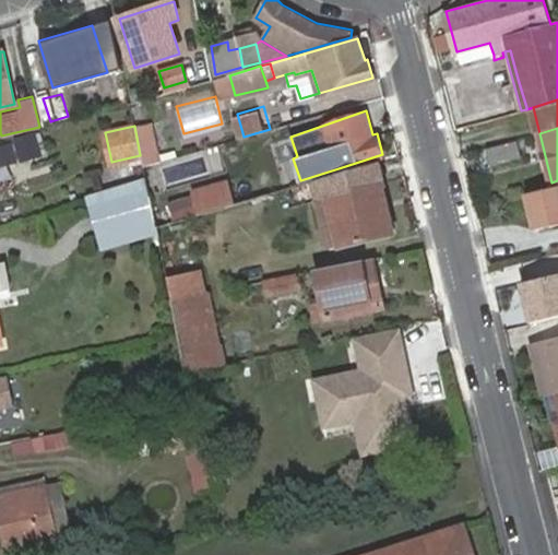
[(513,139),(484,146),(488,163),(517,154),(513,139)]
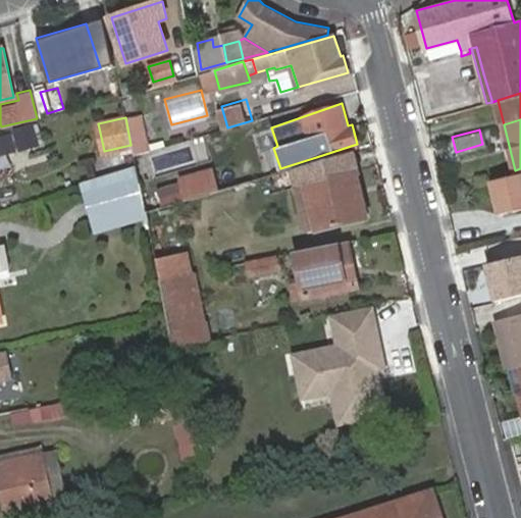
[(161,169),(211,152),(205,134),(155,150),(161,169)]
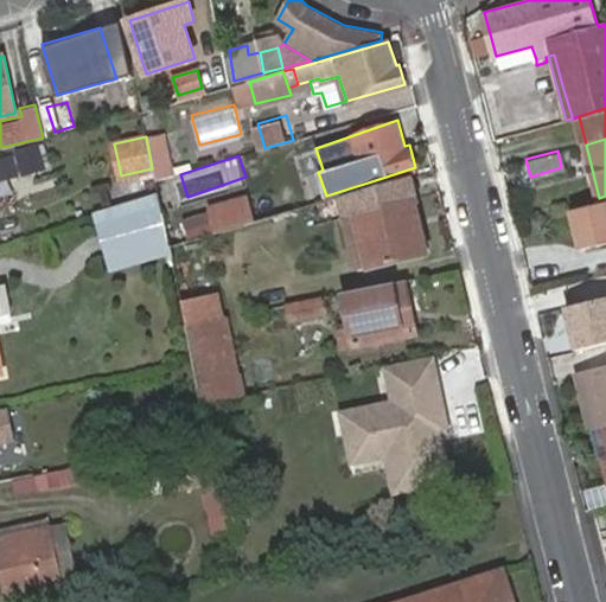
[(416,198),(410,174),(343,194),(357,268),(426,253),(413,198),(416,198)]
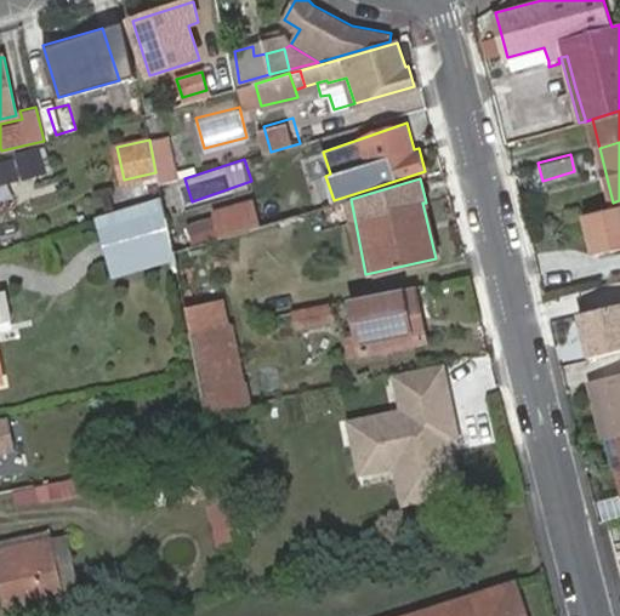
[(161,195),(102,214),(106,231),(165,212),(161,195)]
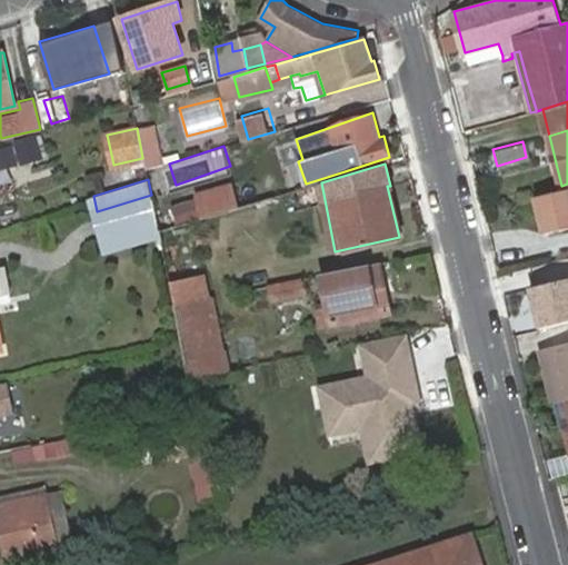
[(231,187),(198,197),(203,217),(238,207),(231,187)]
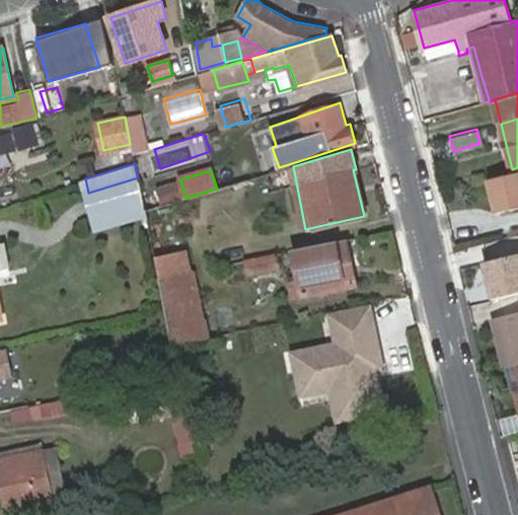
[(517,170),(489,178),(497,211),(517,206),(517,170)]
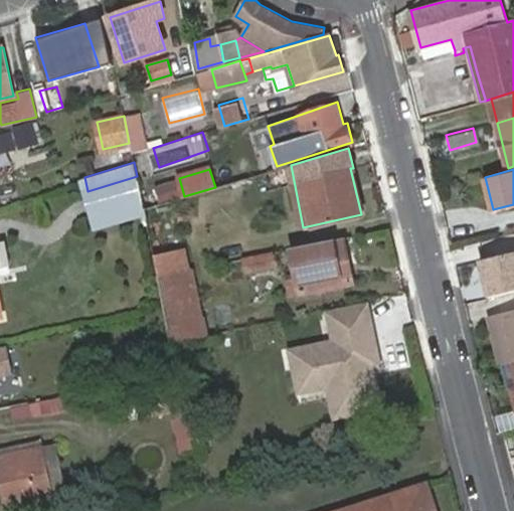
[(137,176),(88,191),(95,214),(142,200),(137,176)]
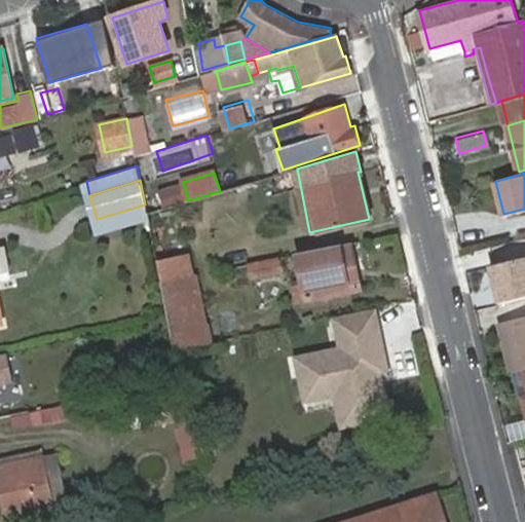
[(145,204),(97,219),(102,232),(148,219),(145,204)]
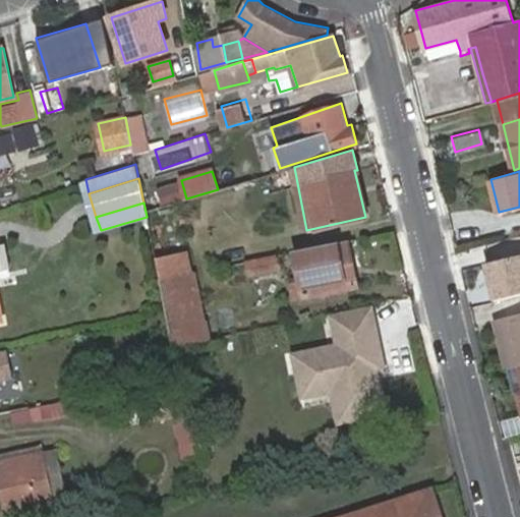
[(347,240),(346,240),(339,242),(344,264),(351,263),(347,240)]
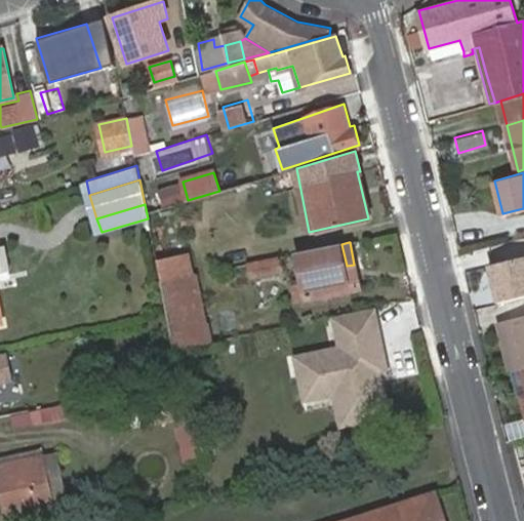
[(341,244),(295,252),(301,285),(294,287),(297,302),(359,289),(354,265),(347,266),(341,244)]
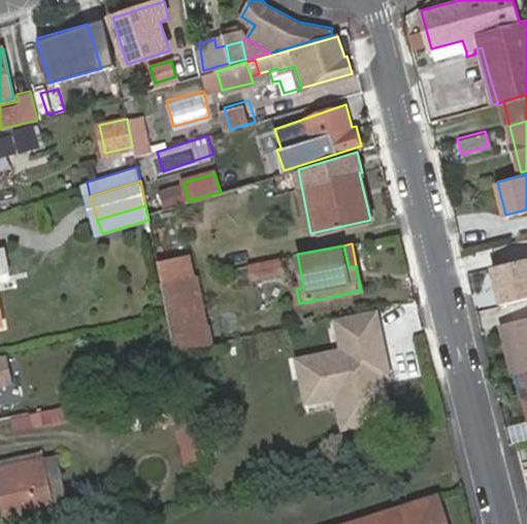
[(0,249),(0,325),(2,325),(0,314),(0,274),(9,273),(4,249),(0,249)]
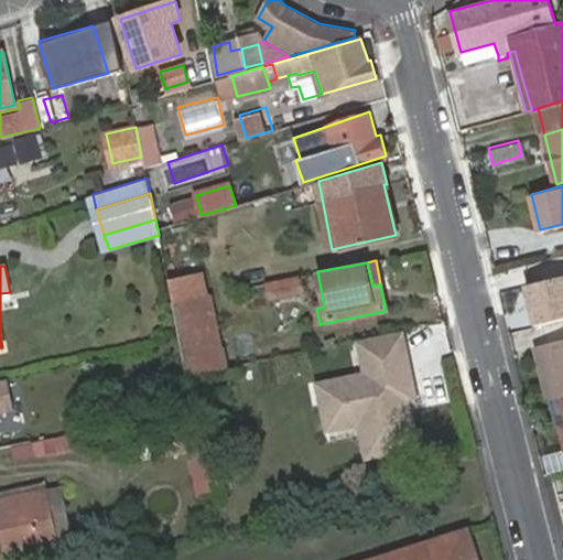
[(562,271),(522,281),(531,321),(562,313),(562,271)]
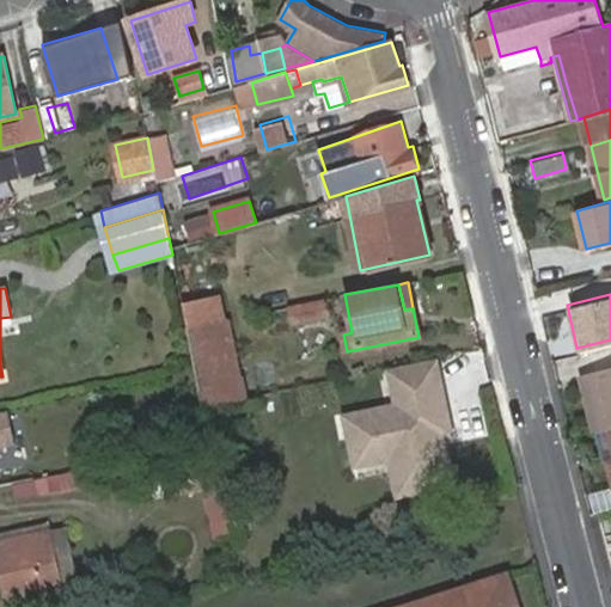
[(219,296),(183,302),(188,326),(224,319),(219,296)]
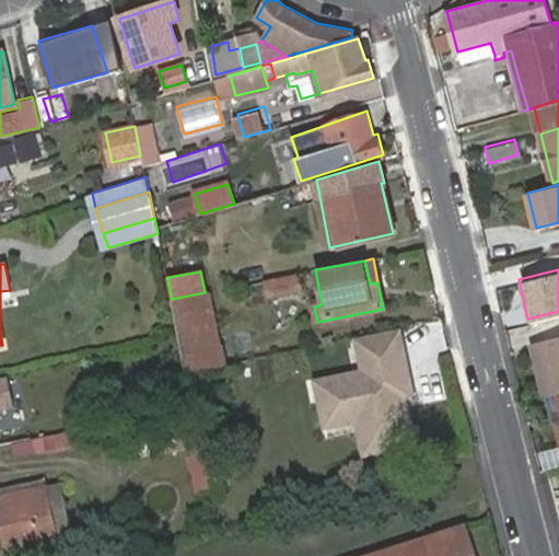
[(300,288),(297,274),(264,280),(267,294),(300,288)]
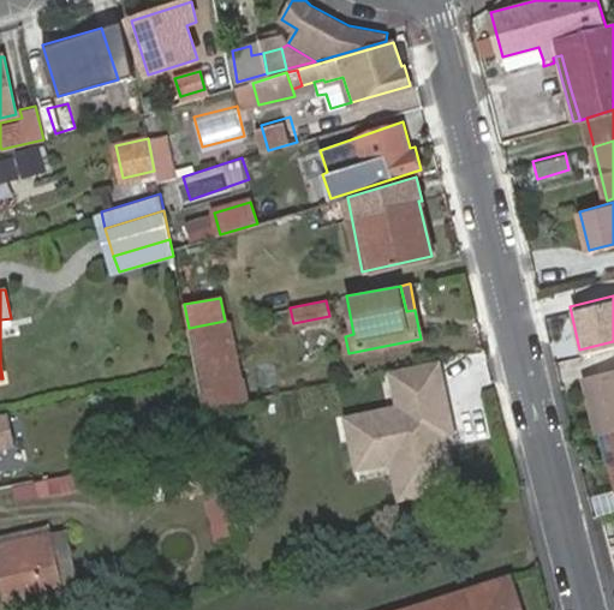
[(189,328),(206,407),(249,399),(231,320),(225,321),(189,328)]
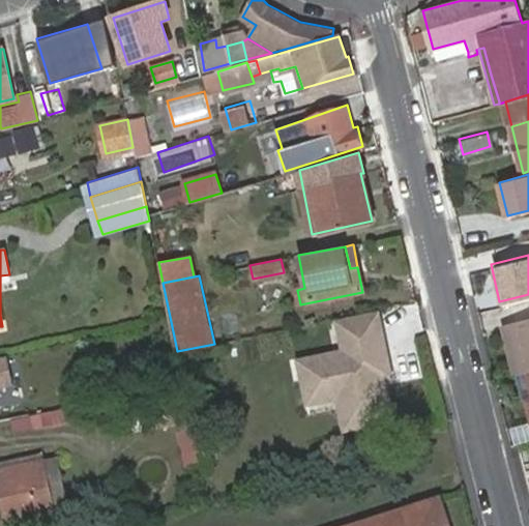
[(378,313),(339,320),(344,348),(296,357),(305,406),(334,401),(341,432),(399,421),(378,313)]
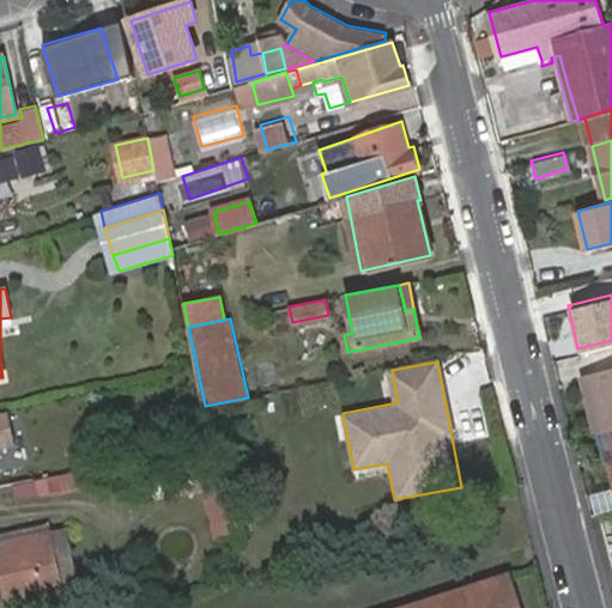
[(611,371),(586,380),(599,432),(611,427),(611,371)]
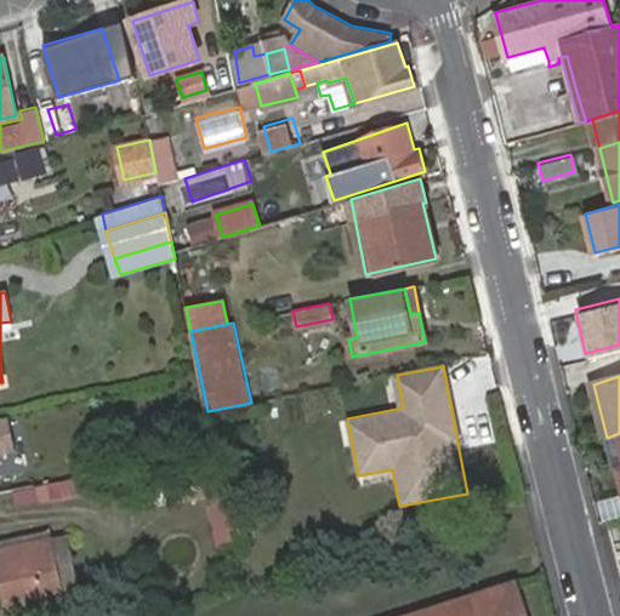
[(12,415),(0,417),(0,451),(20,448),(12,415)]
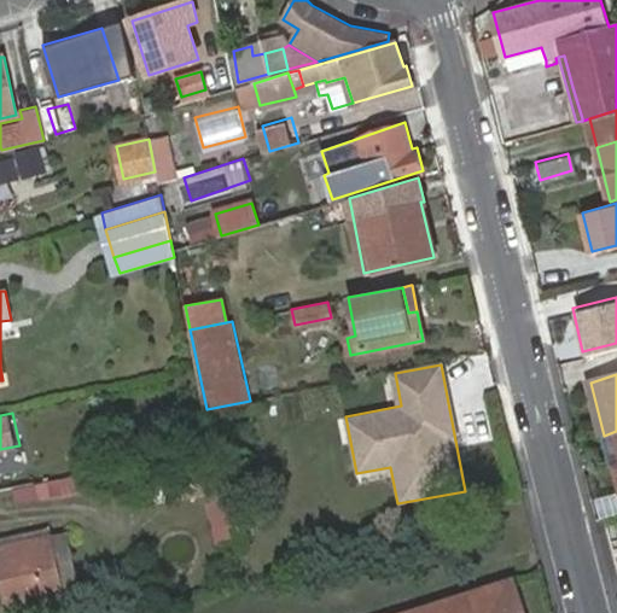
[(124,466),(18,486),(21,502),(110,485),(112,498),(131,495),(124,466)]
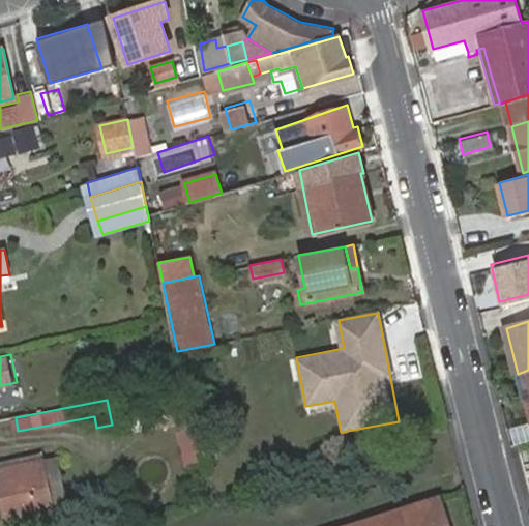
[(38,459),(0,467),(0,499),(6,525),(51,515),(49,502),(53,501),(46,469),(40,470),(38,459)]
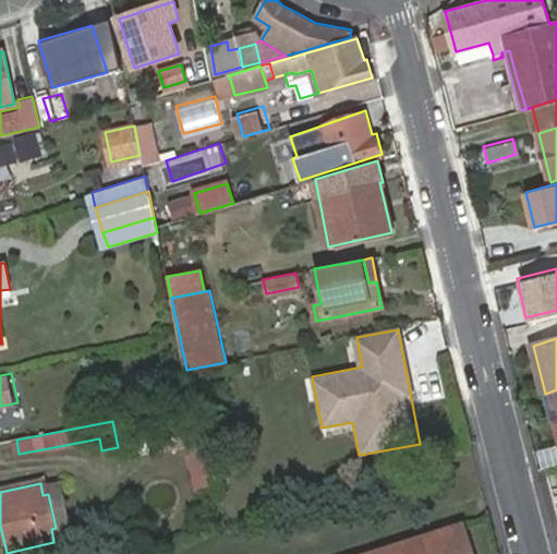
[(372,553),(470,553),(461,526),(372,553)]
